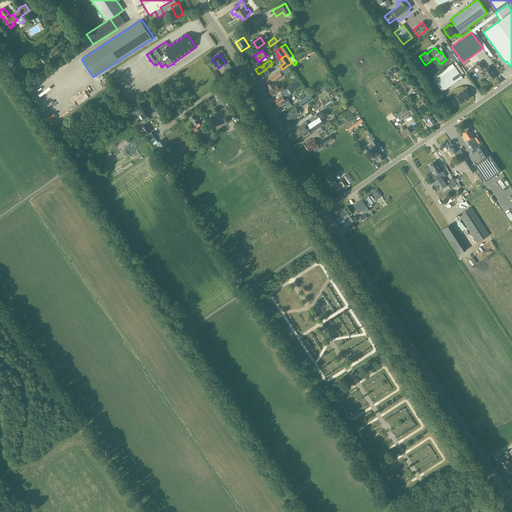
[(485,75),(489,81),(492,79),(493,80),(496,78),(495,77),(496,76),(489,67),(486,69),(484,67),(485,67),(481,62),(476,65),(480,71),(481,70),(483,71),(483,72),(481,73),(483,77),(485,75)]
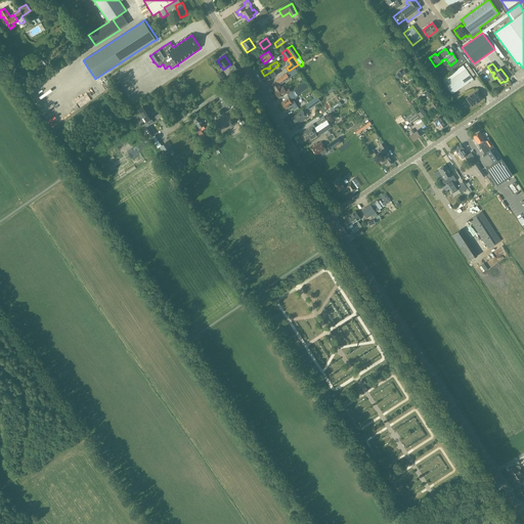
[(275,68),(272,70),(272,71),(264,76),(267,81),(270,79),(271,80),(274,78),(273,77),(276,75),(273,72),(276,70),(275,68)]
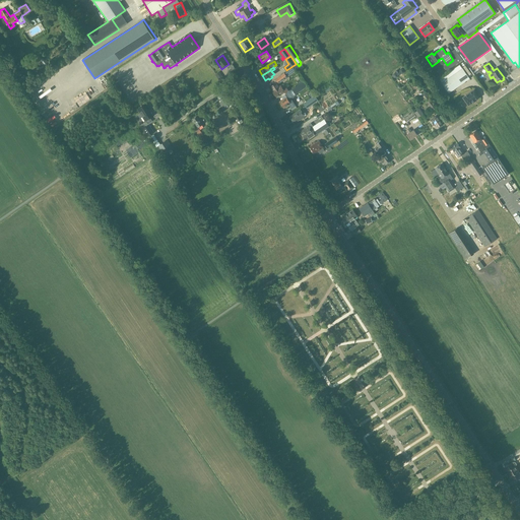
[(462,68),(442,83),(449,93),(469,78),(462,68)]
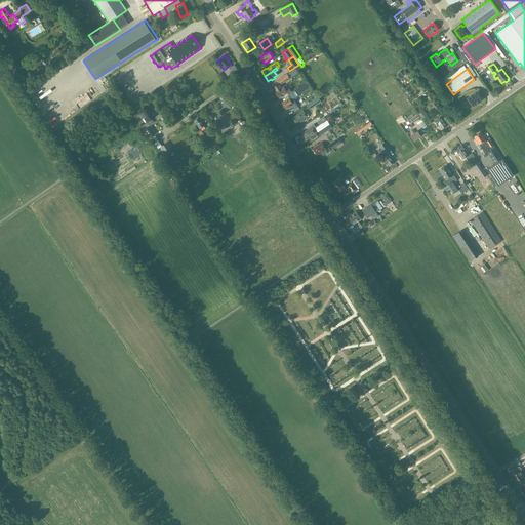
[(398,79),(400,79),(402,78),(402,77),(405,75),(406,75),(408,74),(408,72),(407,70),(405,70),(403,71),(403,72),(402,70),(399,72),(400,74),(399,74),(397,75),(397,77),(398,79)]
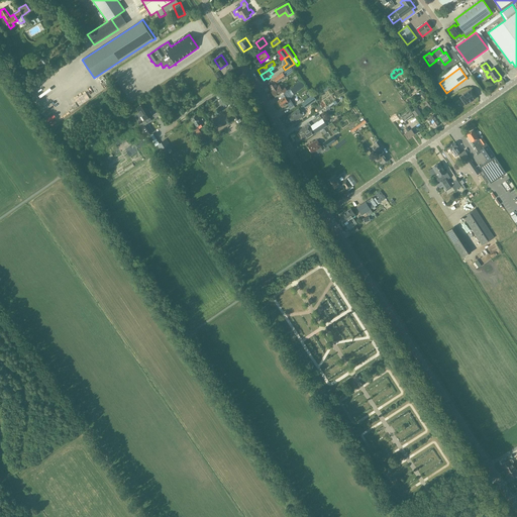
[(274,79),(278,83),(286,77),(283,73),(274,79)]
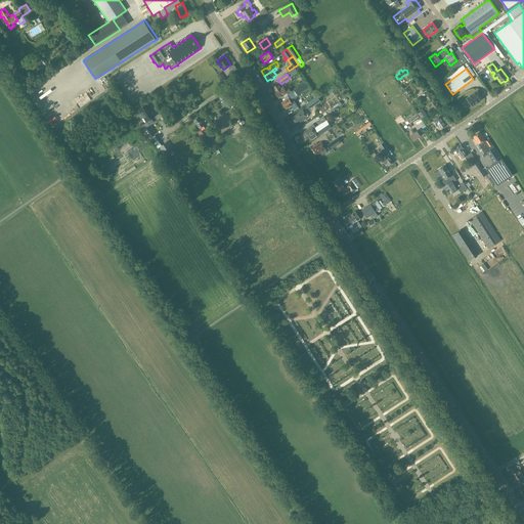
[(289,88),(286,90),(282,86),(281,87),(279,83),(272,88),(275,91),(274,92),(278,98),(287,93),(288,94),(291,92),(289,88)]
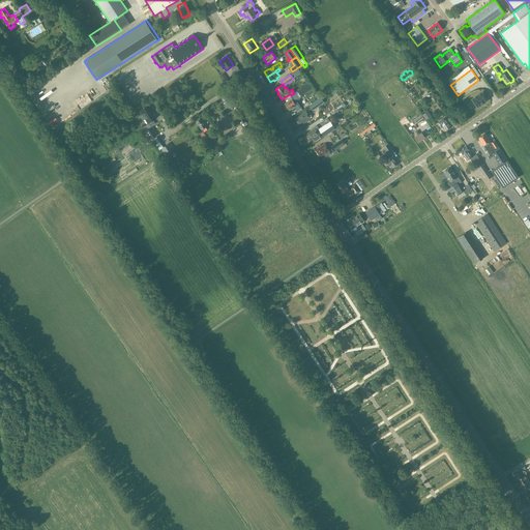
[(300,93),(302,95),(306,91),(312,88),(311,86),(308,84),(304,87),(299,91),(300,93)]
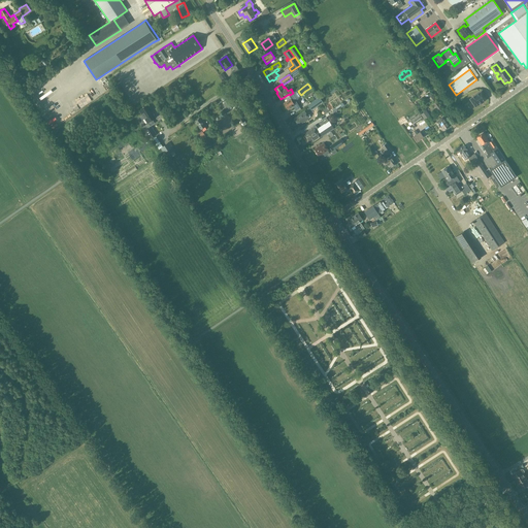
[(95,101),(101,97),(95,87),(88,92),(95,101)]
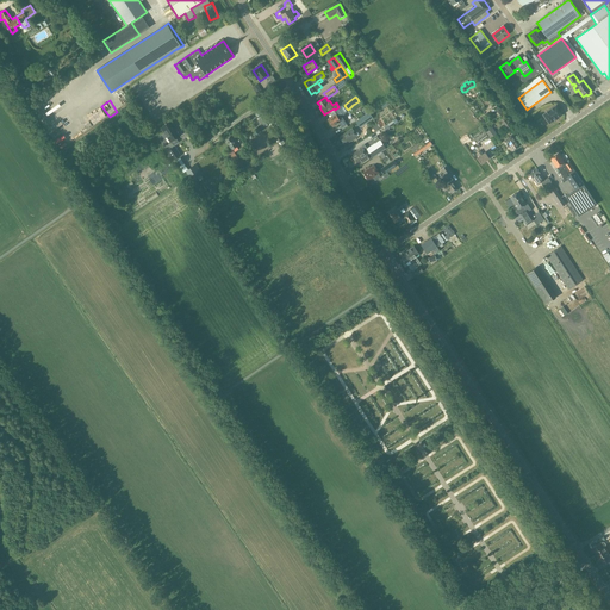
[(41,118),(56,107),(54,104),(38,114),(41,118)]
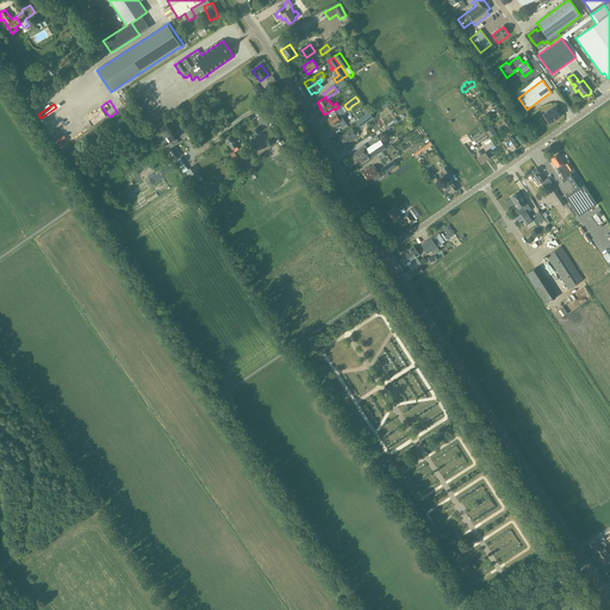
[(543,116),(549,124),(554,120),(558,118),(562,114),(556,106),(549,110),(551,112),(543,116)]
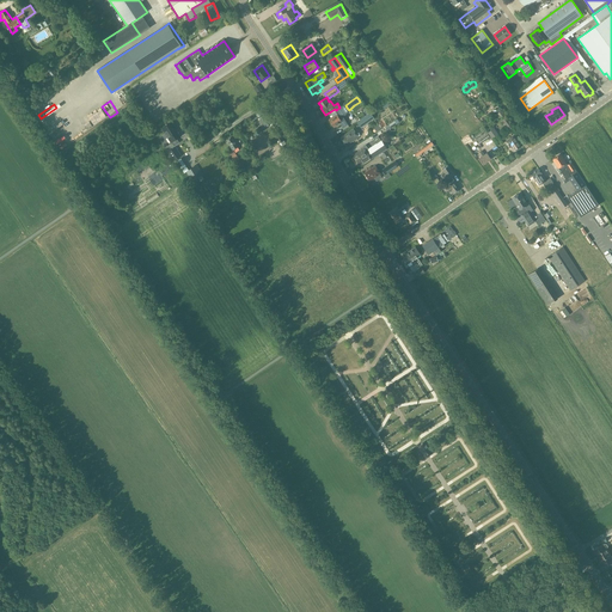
[(346,115),(341,108),(335,111),(337,115),(329,120),(334,127),(337,124),(340,123),(341,122),(344,128),(348,124),(343,117),(346,115)]
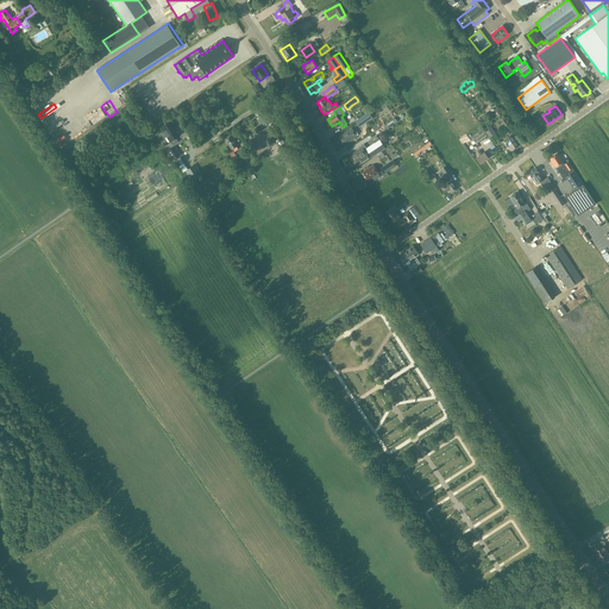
[(257,113),(258,117),(256,118),(262,127),(265,126),(270,123),(268,119),(269,119),(262,110),(257,113)]
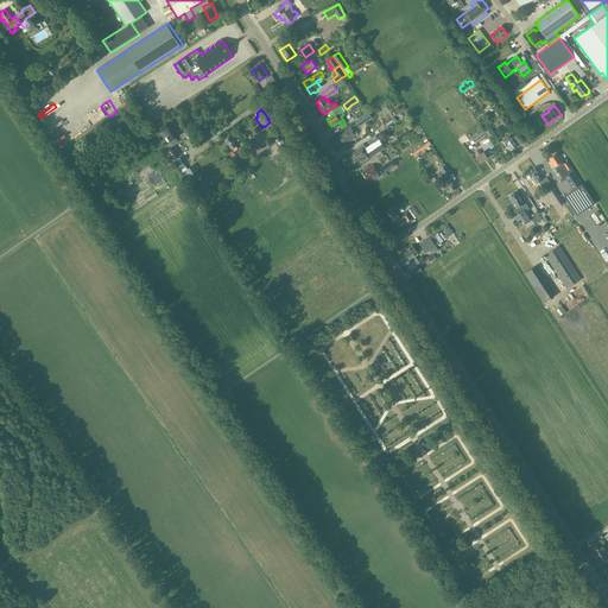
[(44,122),(57,114),(55,111),(42,119),(44,122)]
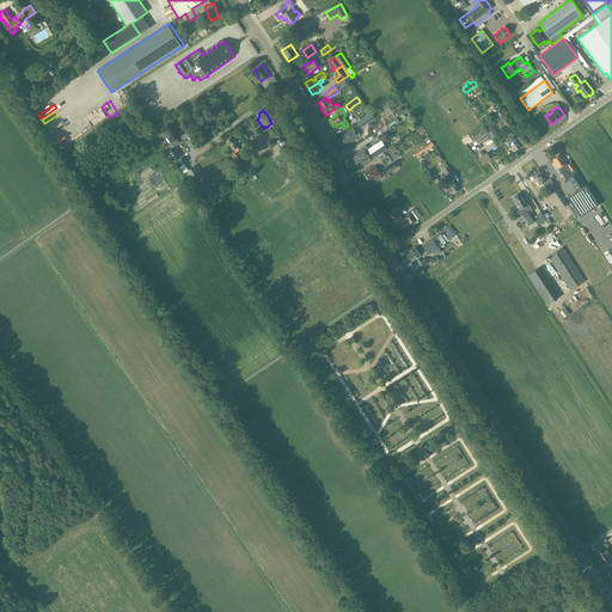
[(371,112),(360,121),(365,127),(375,118),(371,112)]
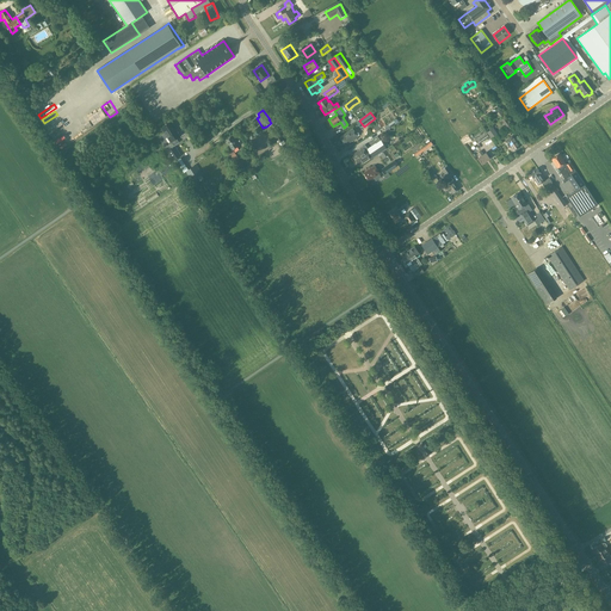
[(512,127),(505,117),(501,121),(508,130),(507,130),(508,133),(511,131),(510,129),(512,127)]
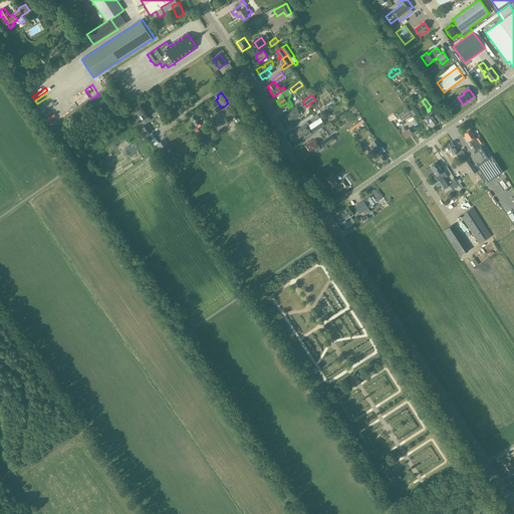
[(144,102),(136,107),(136,108),(139,112),(137,113),(139,116),(141,115),(144,119),(146,122),(151,119),(149,116),(151,114),(146,106),(147,105),(144,102)]
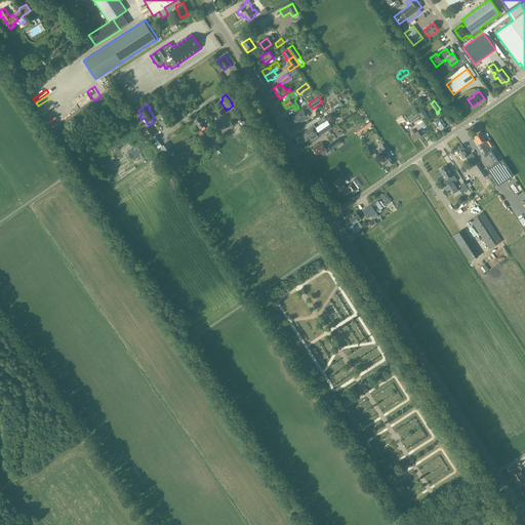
[(428,115),(423,110),(418,114),(422,119),(428,115)]
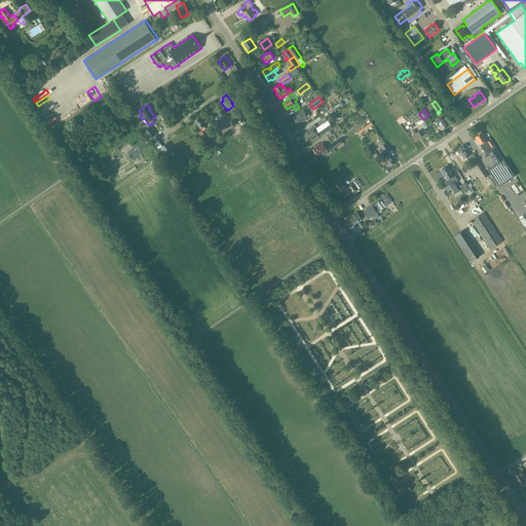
[(298,125),(308,117),(304,111),(293,118),(298,125)]
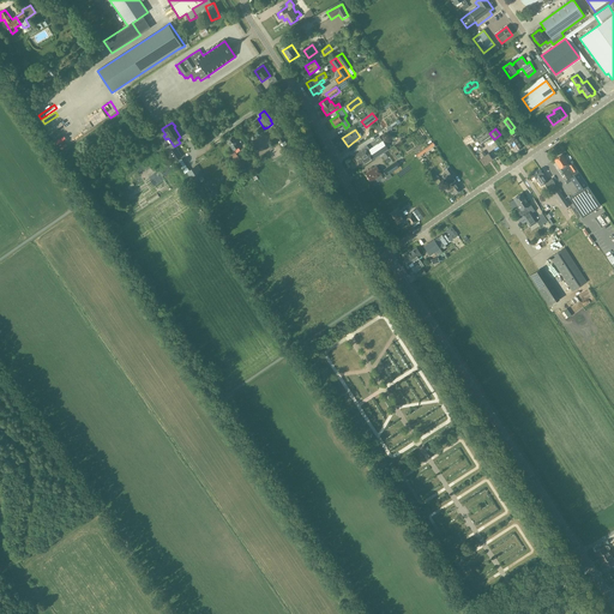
[(274,134),(282,146),(287,144),(280,132),(274,134)]
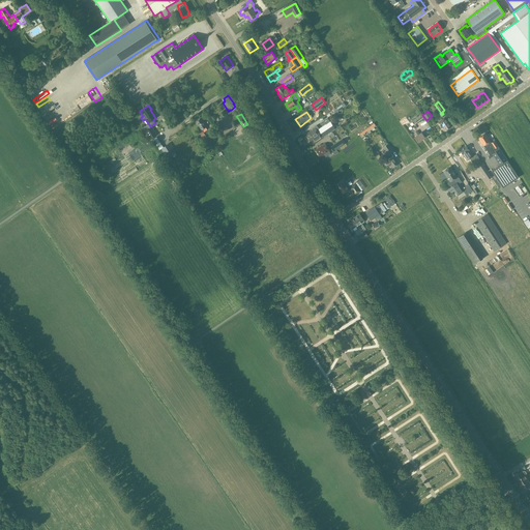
[(414,120),(413,121),(416,125),(424,119),(421,115),(414,120)]
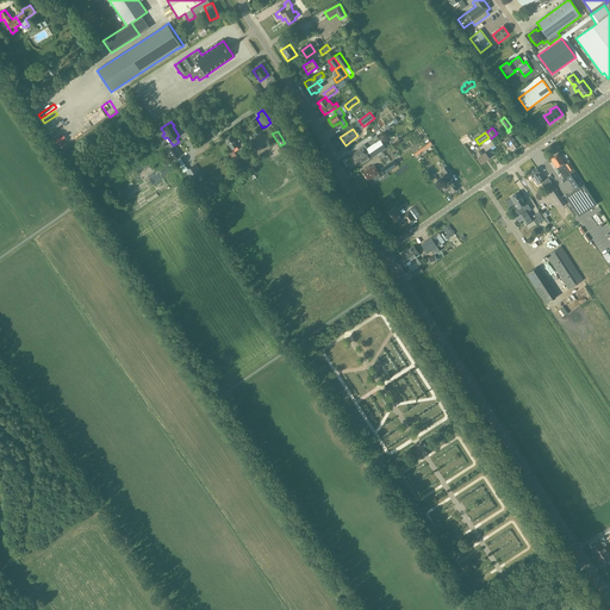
[(512,151),(521,145),(512,135),(503,142),(508,148),(509,147),(512,151)]
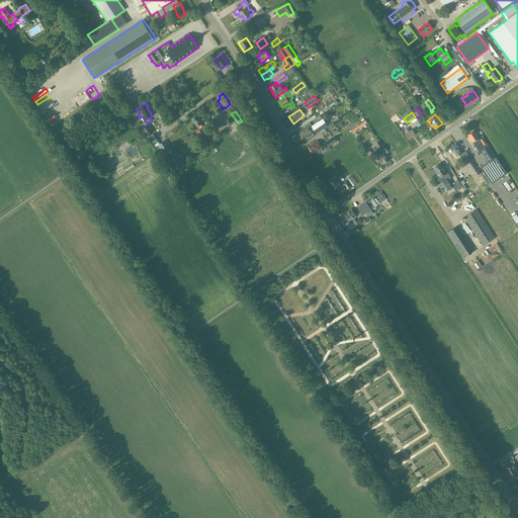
[(203,136),(197,127),(203,123),(197,115),(190,119),(196,128),(192,131),(198,139),(203,136)]
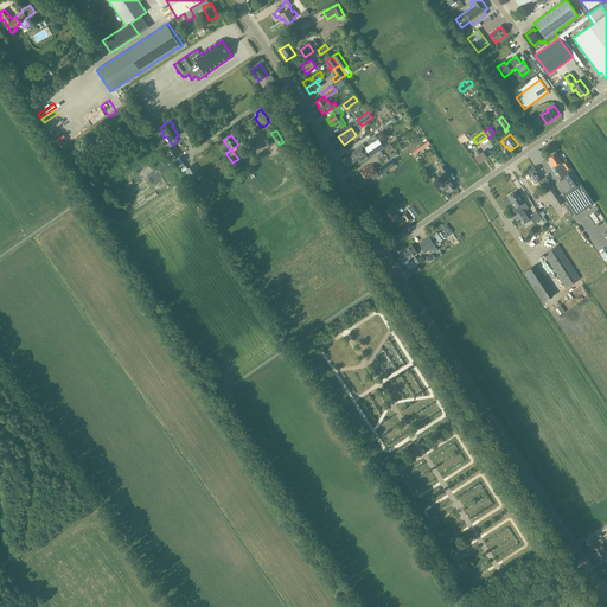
[(375,146),(366,152),(371,157),(383,147),(378,140),(374,142),(375,146)]
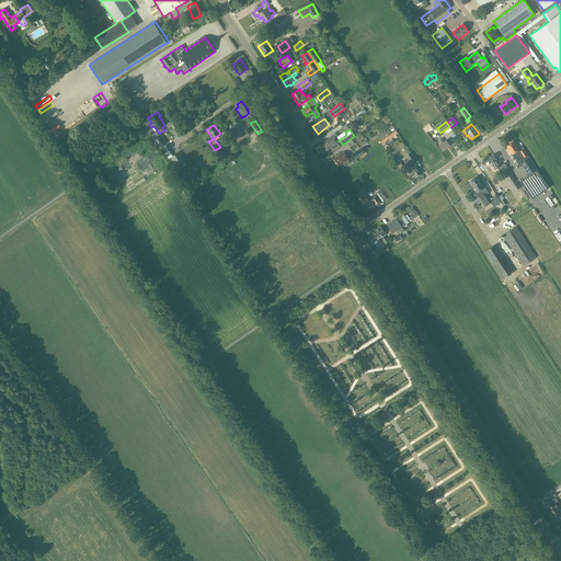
[(392,133),(380,141),(384,146),(386,144),(385,144),(387,141),(393,136),(395,137),(396,136),(395,135),(397,134),(398,135),(399,134),(398,133),(396,130),(392,133)]
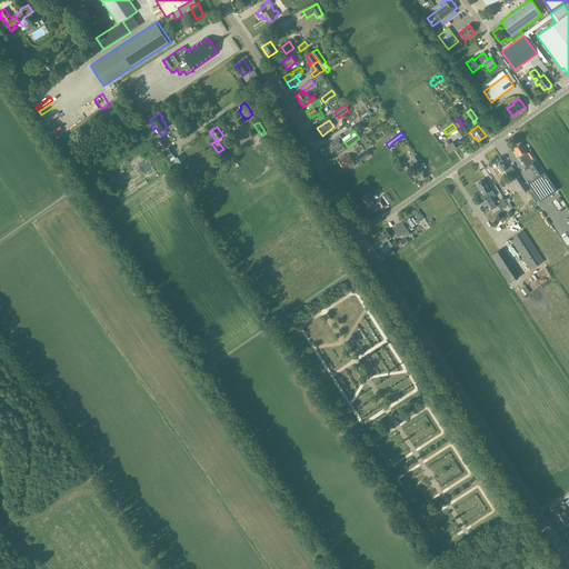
[(336,139),(328,145),(332,152),(337,149),(338,151),(345,148),(342,146),(343,146),(340,140),(342,139),(340,135),(335,139),(336,139)]
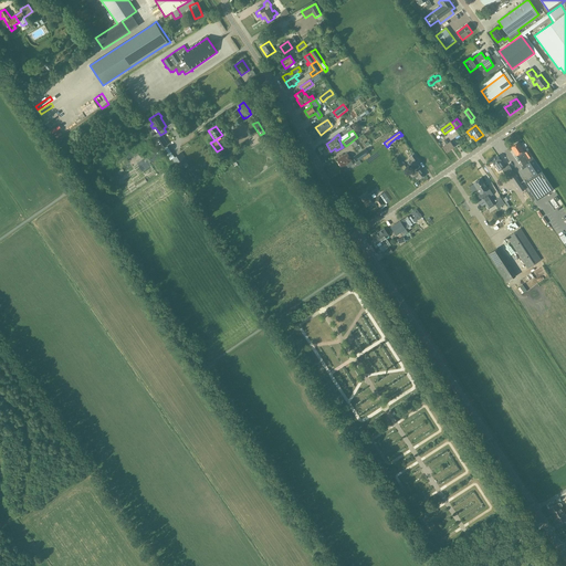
[(163,136),(159,138),(156,140),(160,149),(168,145),(165,139),(163,136)]
